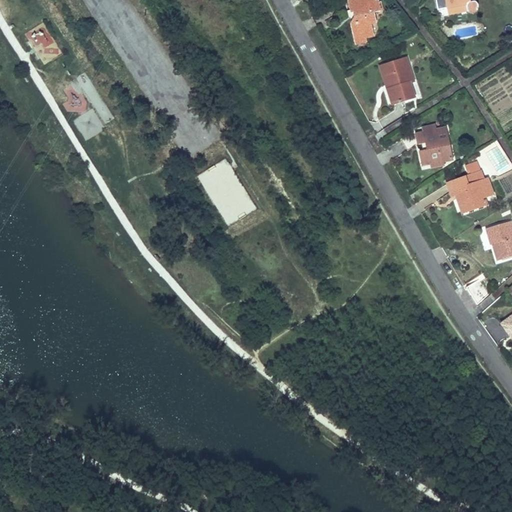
[(377,24),(374,12),(383,10),(381,1),(379,2),(378,0),(347,0),(353,19),(349,20),(353,34),(363,32),(365,38),(373,36),(371,26),(377,24)]
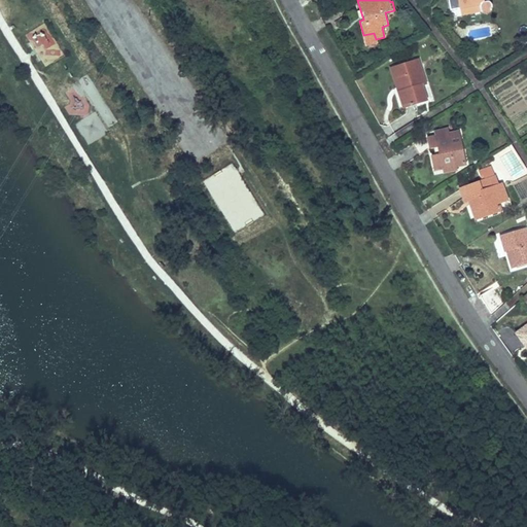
[(448,0),(451,11),(460,9),(461,15),(482,11),(483,13),(486,13),(488,13),(489,13),(491,11),(492,10),(492,9),(492,5),(492,4),(491,2),(490,1),(488,0),(486,0),(485,0),(484,0),(448,0)]
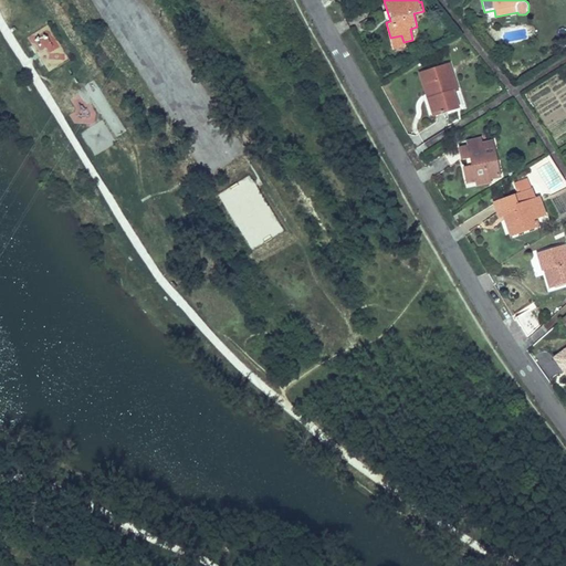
[(41,54),(58,53),(56,35),(39,37),(41,54)]
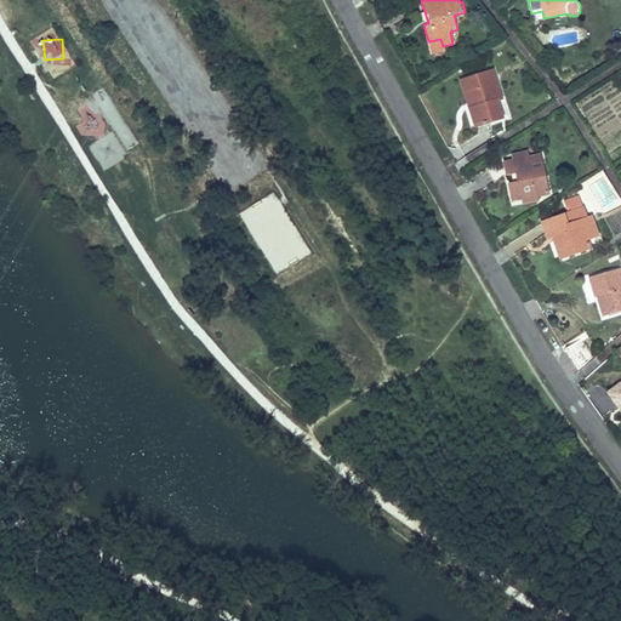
[(431,53),(444,50),(443,46),(440,39),(428,41),(431,53)]
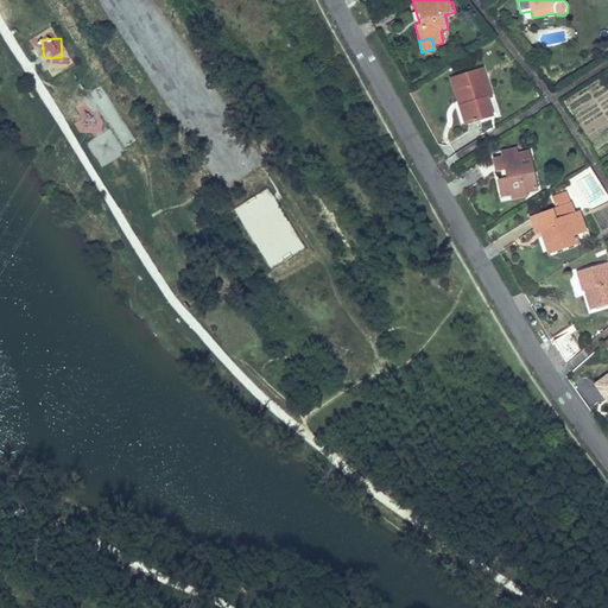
[(458,103),(464,122),(493,113),(487,94),(491,93),(482,67),(457,75),(467,101),(458,103)]
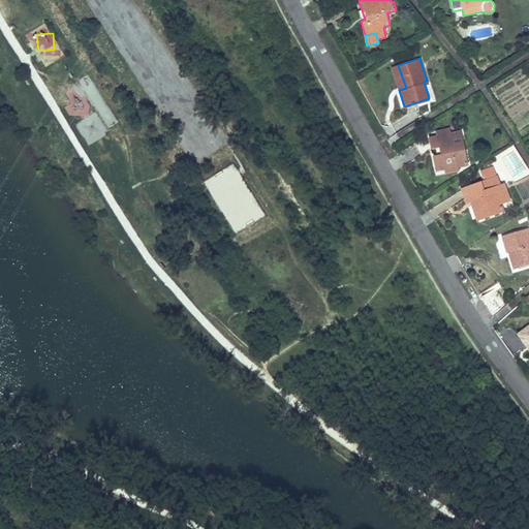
[(132,70),(143,83),(149,78),(138,65),(132,70)]
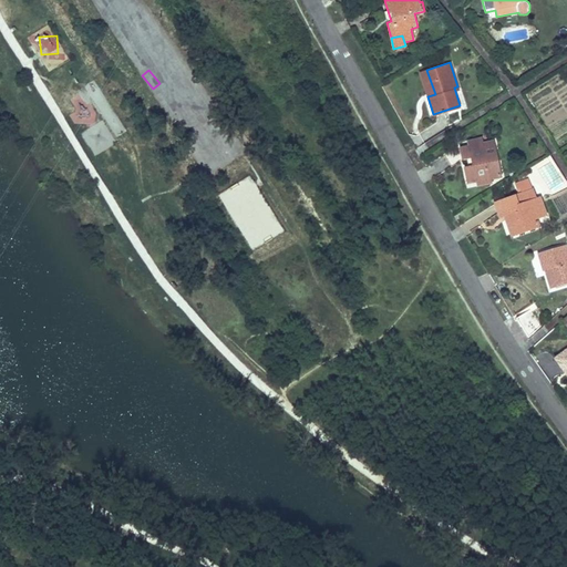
[(428,96),(435,94),(426,70),(420,72),(428,96)]
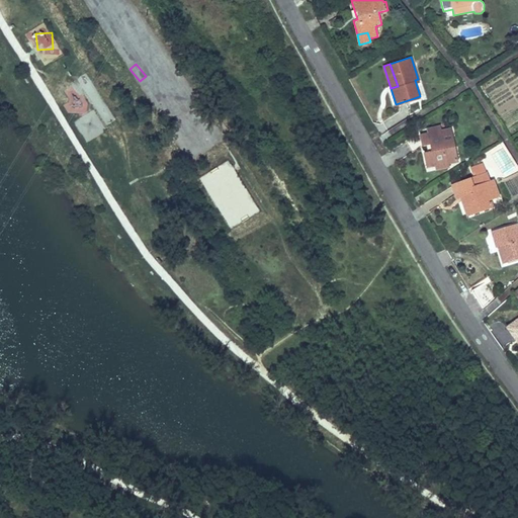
[(457,159),(450,126),(440,128),(439,124),(428,126),(429,132),(421,133),(423,144),(427,143),(428,150),(425,150),(428,165),(436,163),(437,167),(448,164),(447,161),(457,159)]
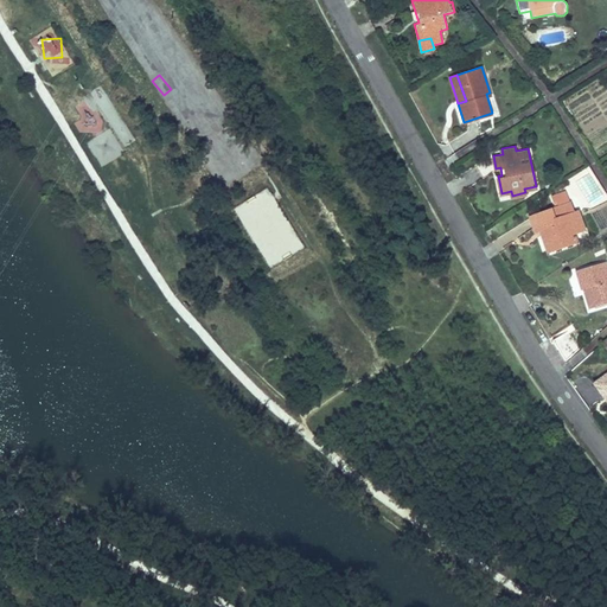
[(270,189),(234,208),(267,269),(302,249),(270,189)]
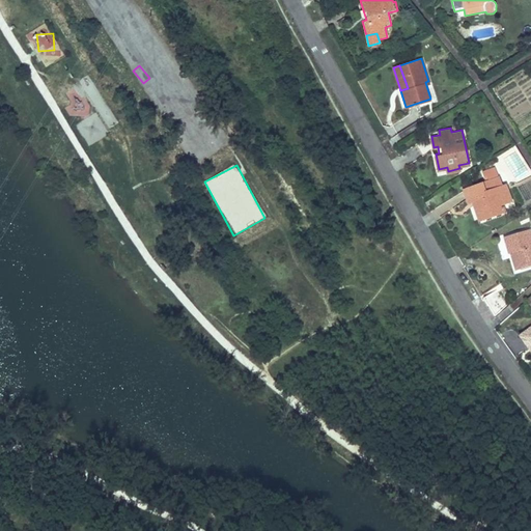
[(485,180),(462,189),(467,204),(472,203),(478,222),(506,213),(504,205),(513,202),(507,184),(503,185),(500,175),(498,176),(495,167),(482,171),(485,180)]
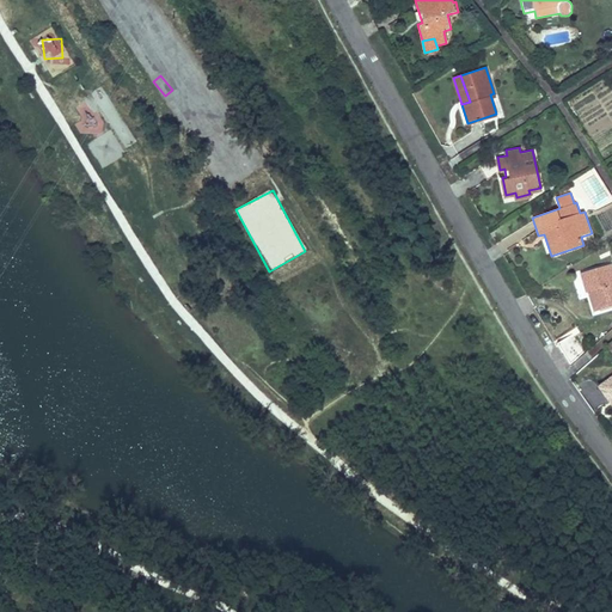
[(611,306),(611,271),(610,263),(579,271),(585,294),(588,293),(594,292),(599,310),(611,306)]
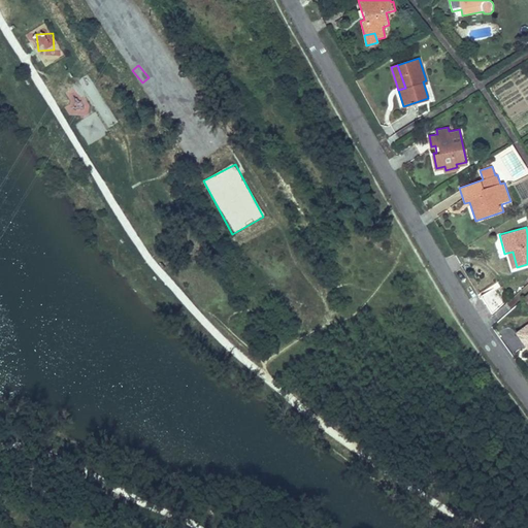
[(517,267),(513,252),(507,253),(512,269),(517,267)]
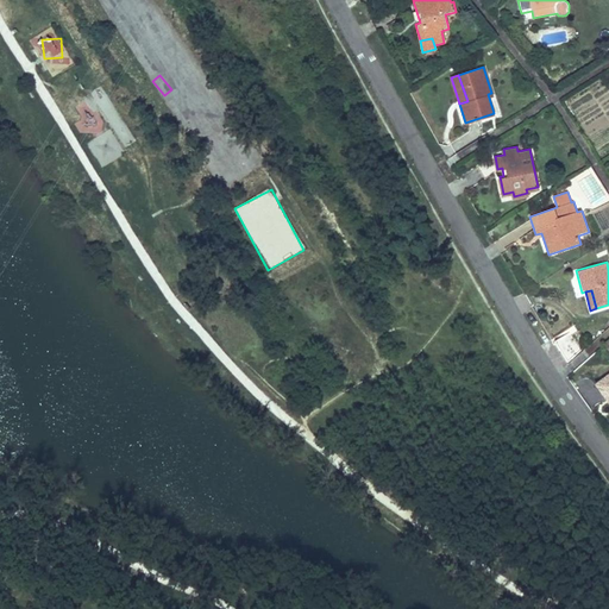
[(554,343),(567,363),(581,351),(569,333),(554,343)]
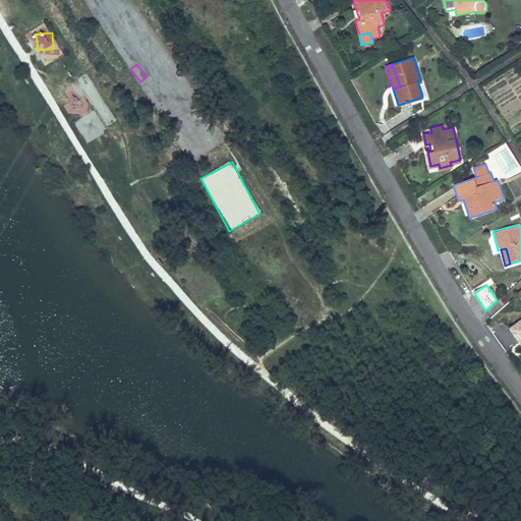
[(520,322),(510,331),(520,345),(520,322)]
